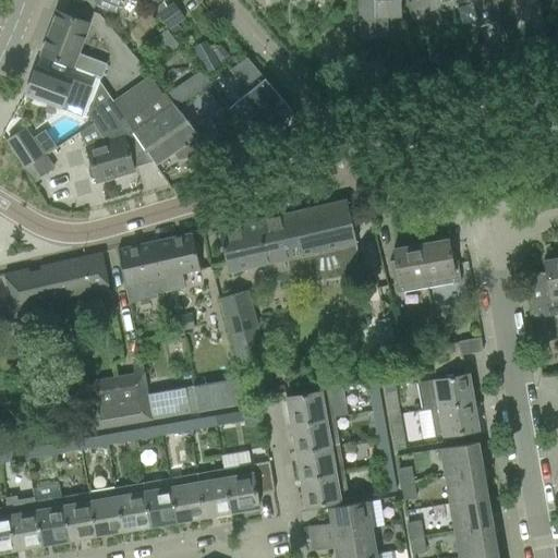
[(92,0),(98,2),(96,5),(107,10),(116,12),(119,0),(92,0)]
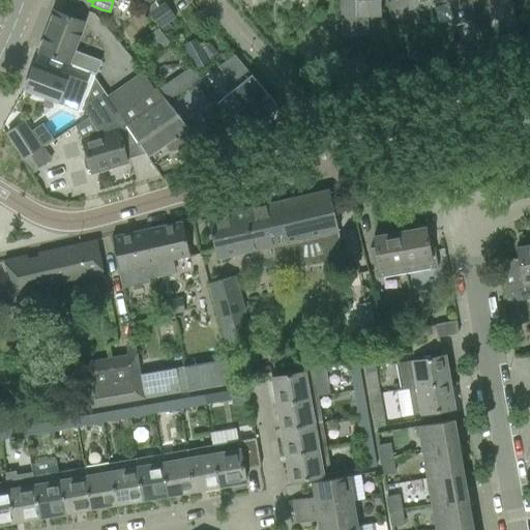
[(339,0),(340,17),(341,38),(365,37),(365,17),(379,17),(379,0),(339,0)]
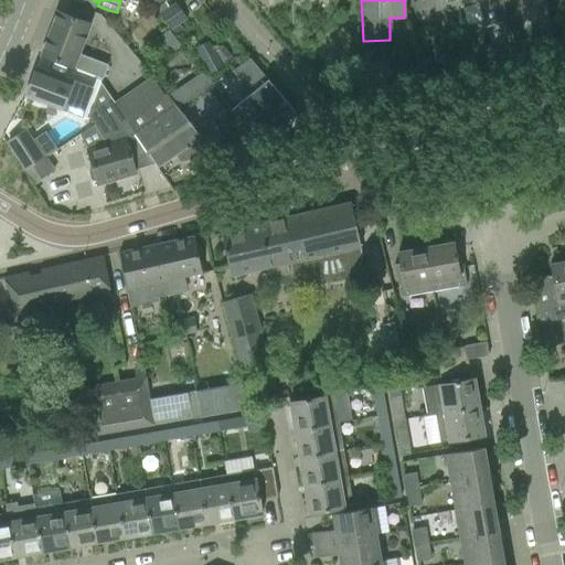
[(436,16),(459,9),(457,0),(413,0),(419,23),(437,19),(436,16)]
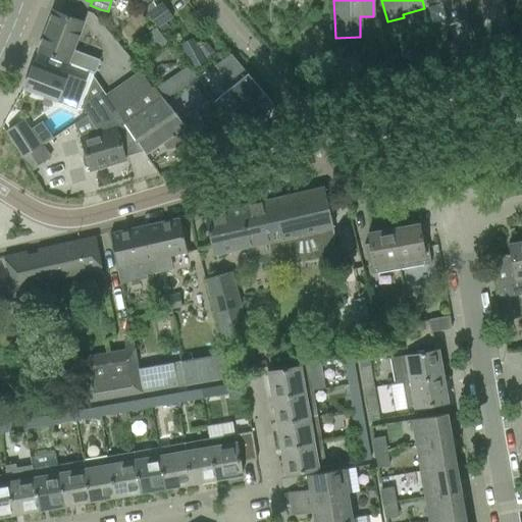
[(422,0),(424,8),(426,7),(431,23),(447,19),(448,25),(468,19),(464,5),(463,0),(462,0),(422,0)]
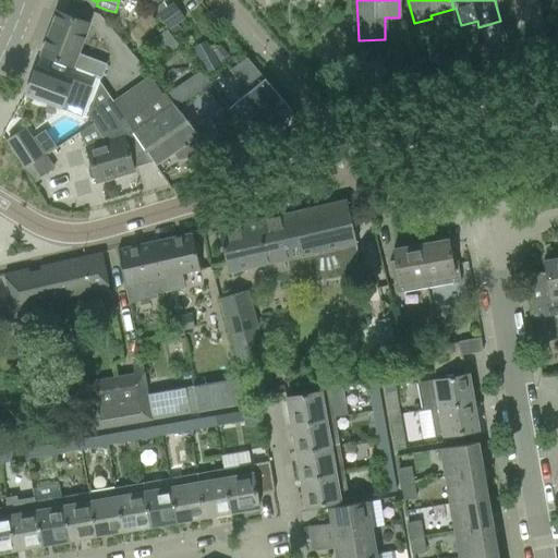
[(172,3),(156,14),(168,31),(183,20),(172,3)]
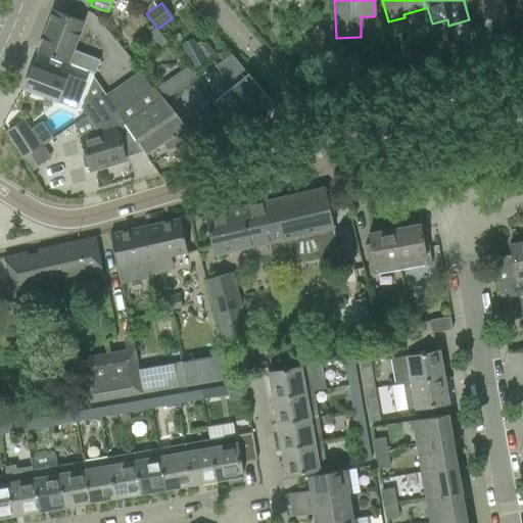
[(53,10),(37,53),(56,60),(63,62),(78,67),(92,74),(94,74),(99,60),(73,50),(83,21),(80,20),(73,17),(53,10)]
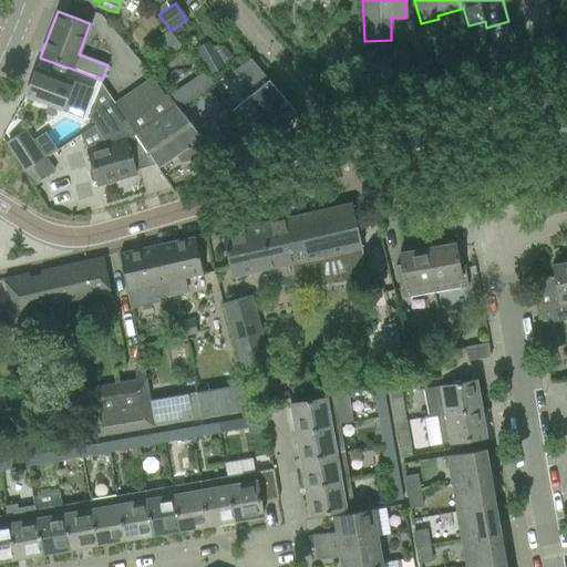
[(548,30),(544,37),(546,43),(558,40),(555,28),(548,30)]
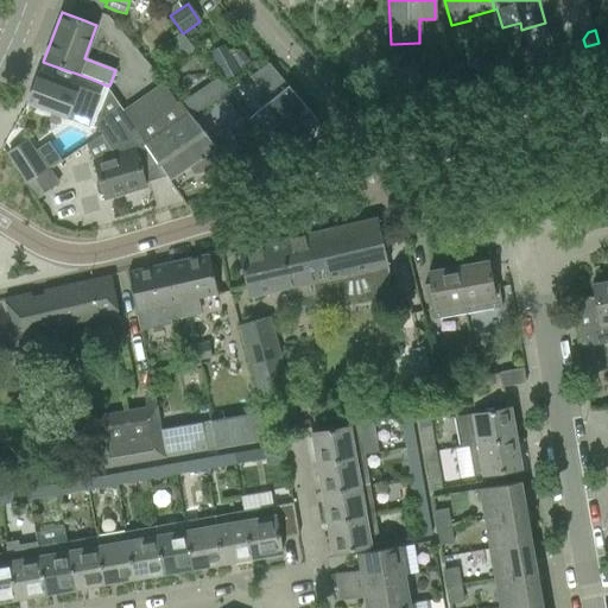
[(239,50),(230,57),(239,69),(248,62),(239,50)]
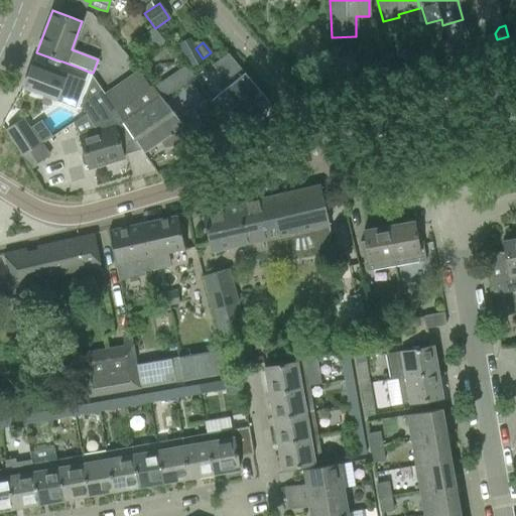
[(223,92),(211,100),(214,104),(234,130),(251,122),(249,118),(268,102),(267,101),(228,53),(211,65),(229,87),(223,92)]
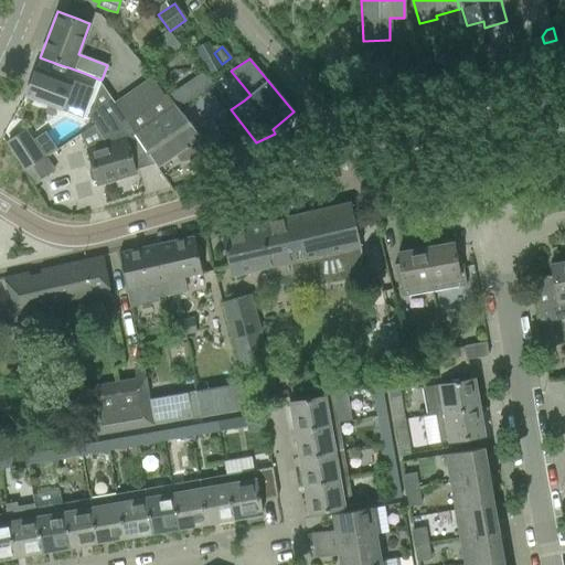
[(92,91),(72,83),(35,68),(24,96),(82,118),(92,91)]
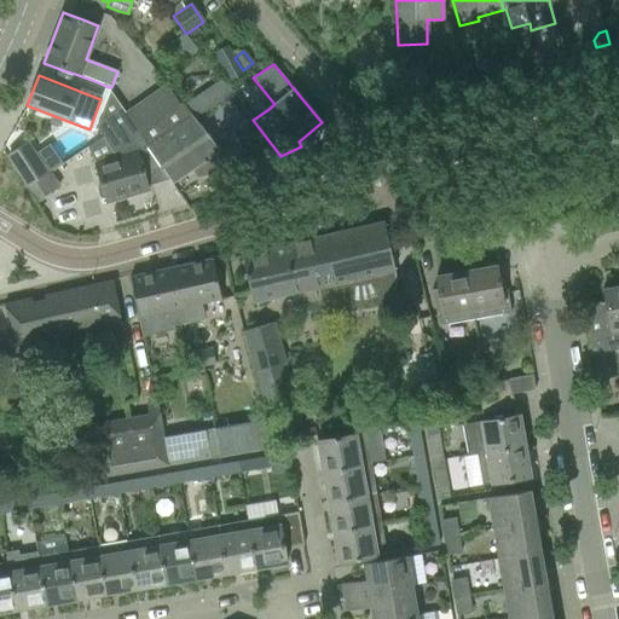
[(192,117),(230,91),(220,79),(183,104),(192,117)]
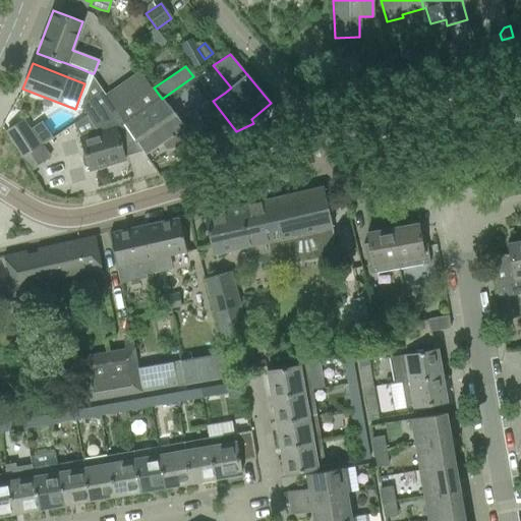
[(106,96),(94,76),(81,107),(98,132),(80,137),(85,155),(82,159),(84,166),(89,167),(90,171),(125,161),(124,157),(142,151),(117,112),(106,96)]
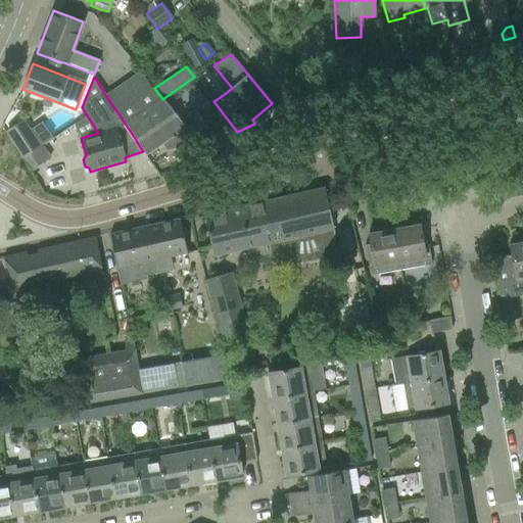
[(196,79),(186,86),(190,92),(198,93),(203,89),(196,79)]
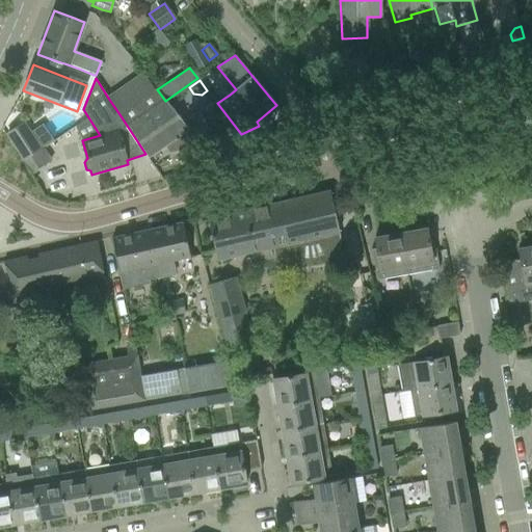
[(108,98),(120,114),(138,102),(126,85),(108,98)]
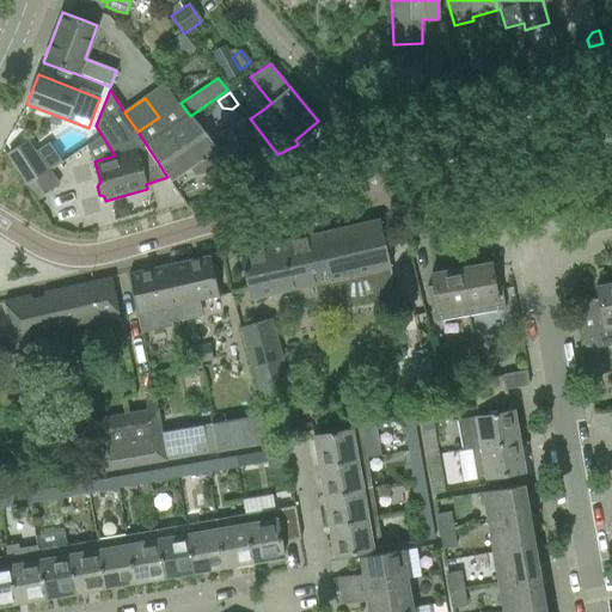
[(181,103),(179,104),(159,117),(138,132),(167,177),(171,181),(189,169),(201,160),(208,171),(239,161),(231,136),(228,132),(208,138),(207,136),(191,117),(190,116),(181,103)]
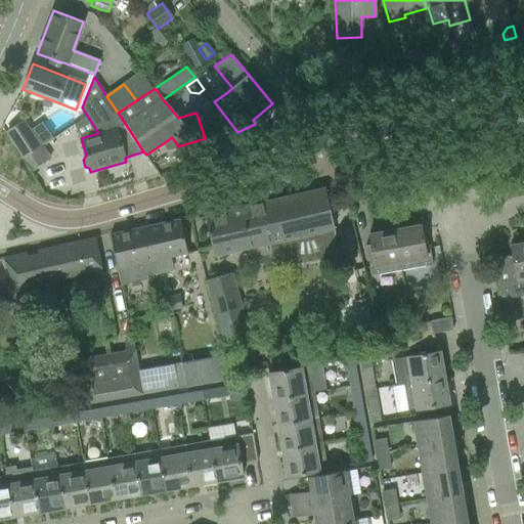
[(7,132),(24,157),(39,146),(24,122),(7,132)]
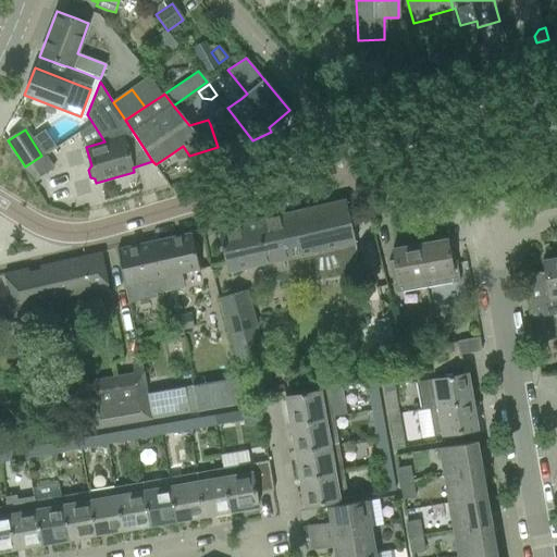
[(32,164),(24,170),(34,183),(40,177),(32,164)]
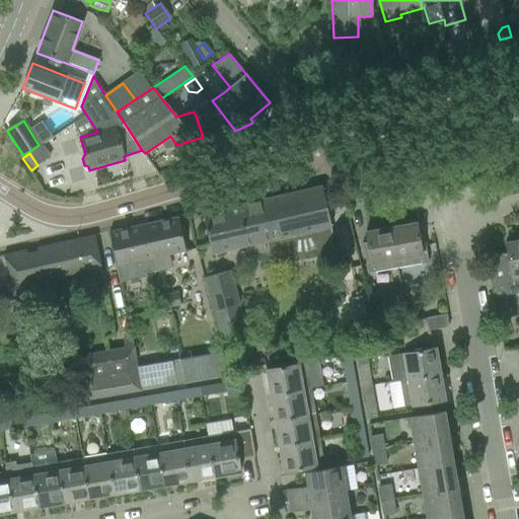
[(322,188),(257,202),(203,214),(207,229),(206,229),(207,235),(208,235),(212,253),(269,241),(272,247),(276,254),(282,258),(286,258),(297,257),(304,258),(311,257),(314,255),(317,254),(328,242),(330,234),(330,231),(330,227),(322,188)]
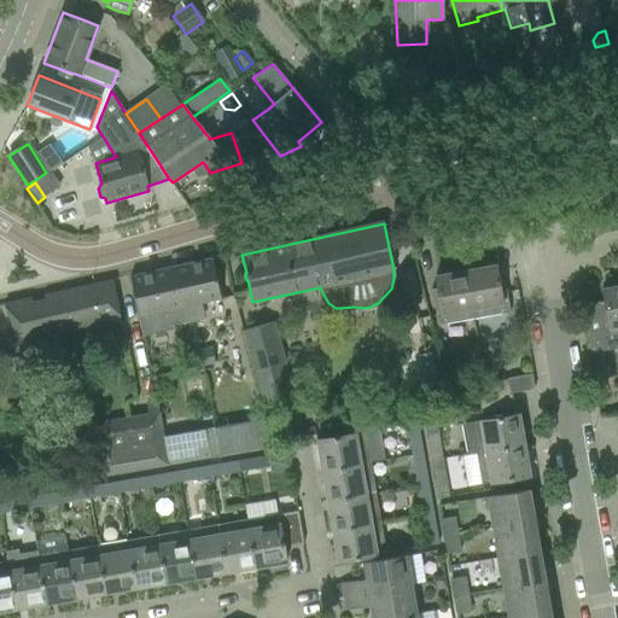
[(211,258),(172,268),(180,303),(180,307),(184,321),(185,324),(203,320),(199,303),(220,297),(217,283),(211,258)]
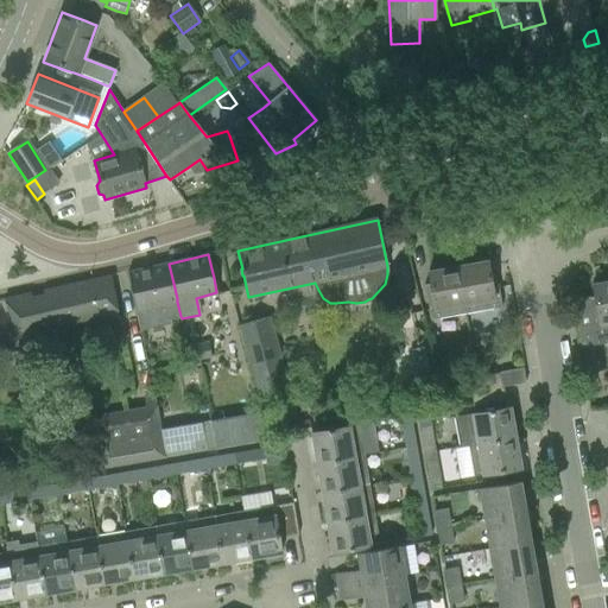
[(487,261),(456,267),(466,315),(501,308),(494,273),(489,274),(487,261)]
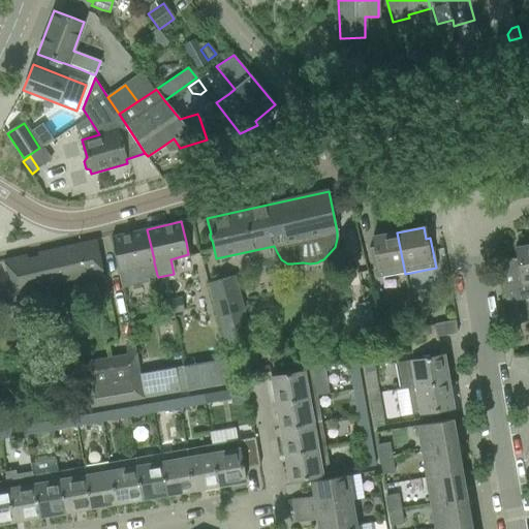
[(147,229),(111,237),(116,257),(117,260),(119,271),(122,283),(157,275),(154,262),(154,259),(147,229)]
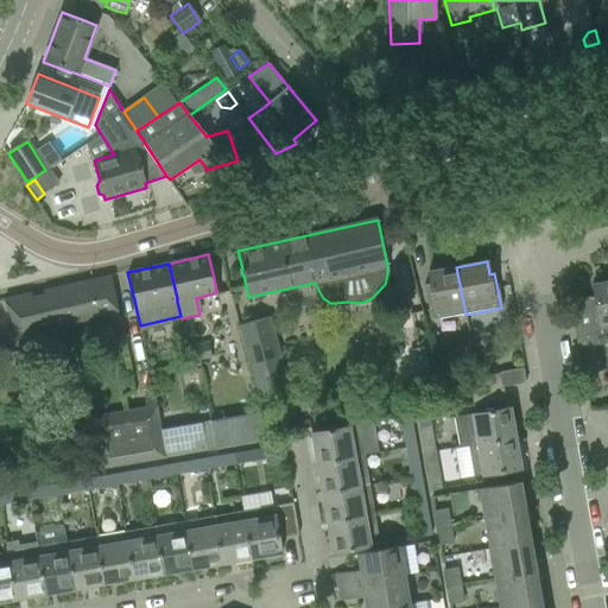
[(466,315),(456,267),(428,272),(429,285),(423,286),(430,321),(466,315)]
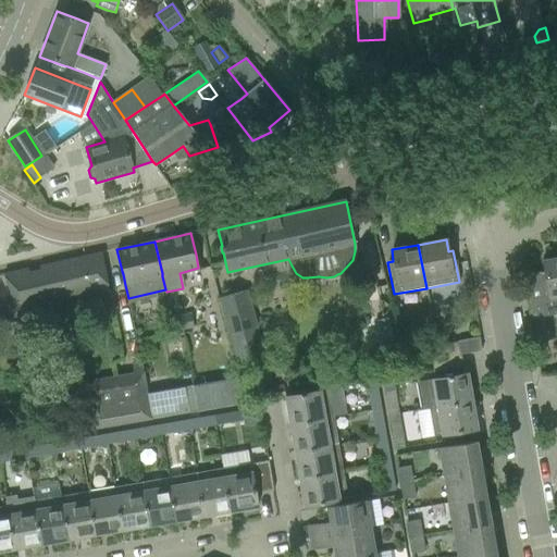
[(28,270),(4,276),(4,277),(11,296),(17,313),(23,331),(56,323),(51,305),(109,292),(106,274),(102,252),(39,268),(40,272),(29,274),(28,270)]
